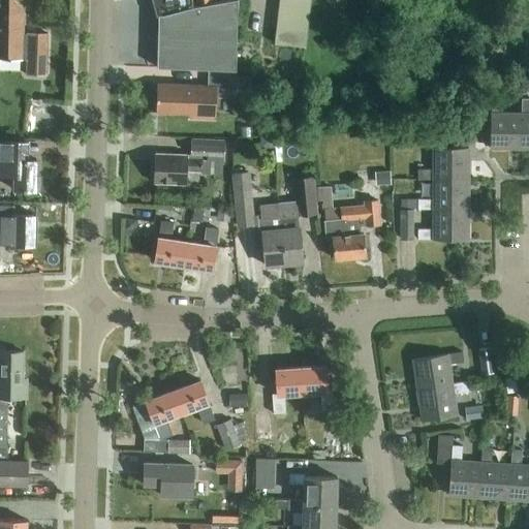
[(27,35),(23,35),(24,5),(34,5),(34,0),(0,0),(0,58),(26,59),(26,75),(47,75),(48,34),(27,33),(27,35)]
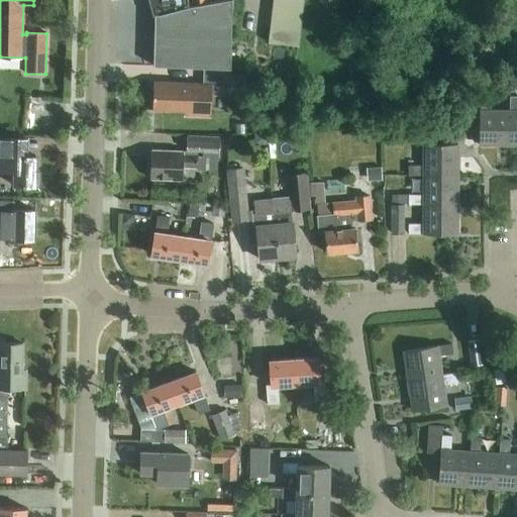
[(147,0),(152,15),(154,15),(152,66),(230,69),(231,0),(225,0),(186,7),(185,0),(147,0)]
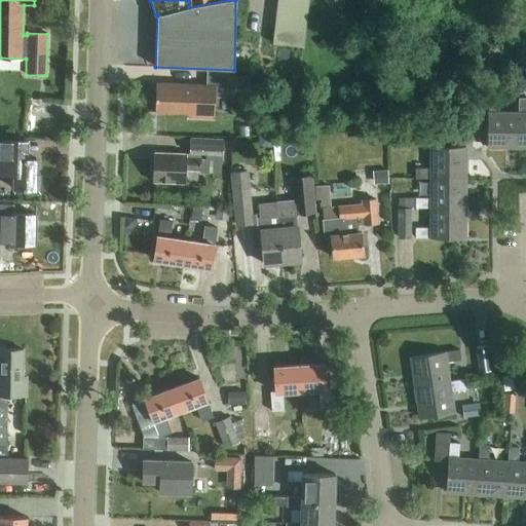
[(277,0),(272,43),(302,47),(308,0),(277,0)]
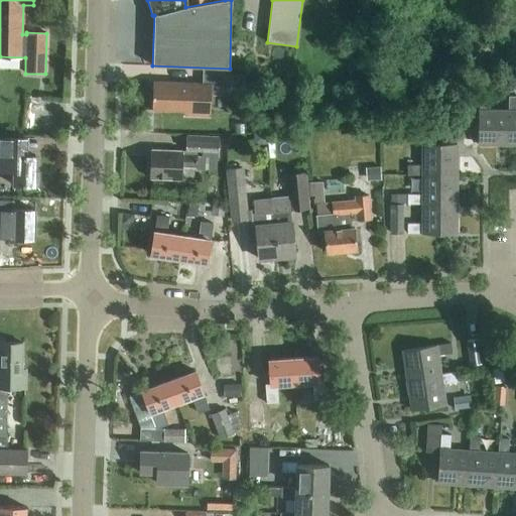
[(202,84),(184,83),(152,82),(151,110),(210,113),(210,95),(228,96),(229,69),(202,68),(202,84)]
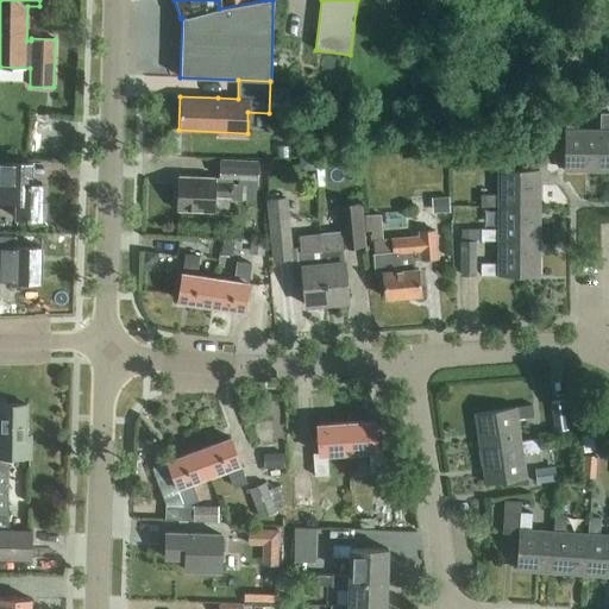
[(600,131),(598,131),(576,131),(576,113),(565,113),(564,171),(600,171),(600,131)]
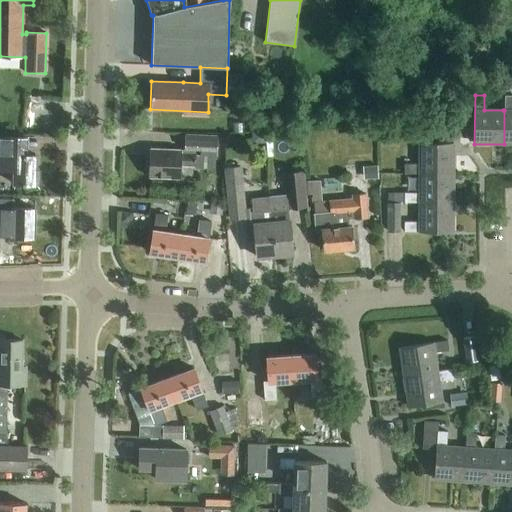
[(504,110),(504,144),(511,144),(511,95),(503,95),(503,110),(504,110)]
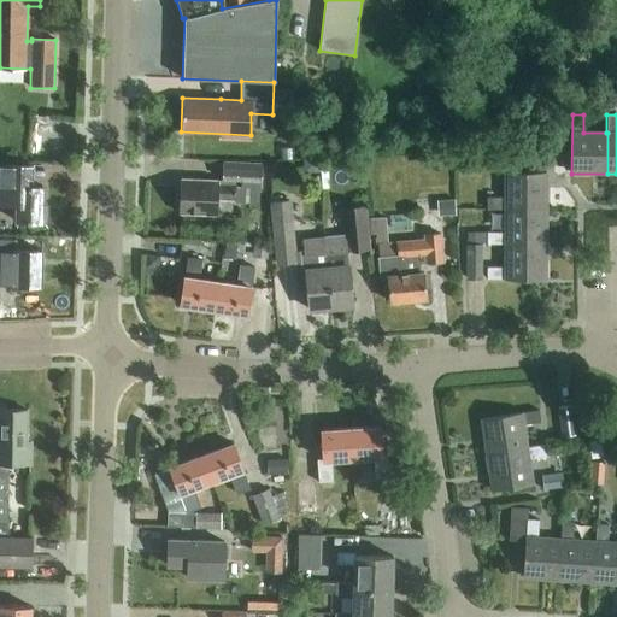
[(457,170),(474,169),(474,153),(456,154),(457,170)]
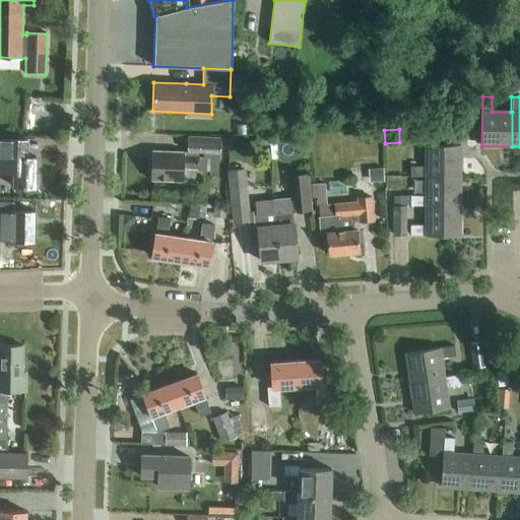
[(184,151),(184,152),(184,155),(198,155),(198,152),(203,153),(202,158),(219,159),(220,138),(188,136),(187,151),(184,151)]
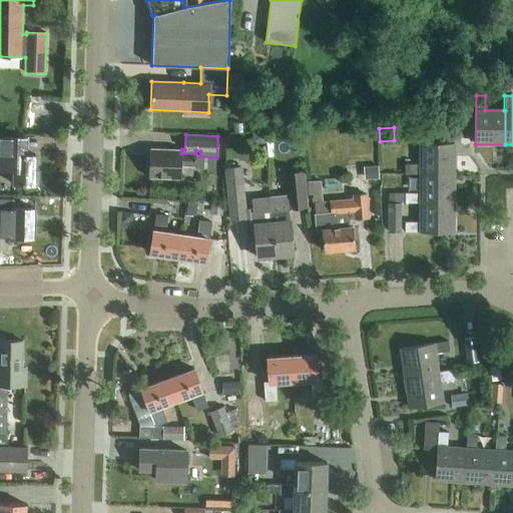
[(35,171),(36,155),(27,155),(28,137),(22,137),(5,137),(0,136),(0,170),(5,171),(8,174),(13,174),(13,184),(24,184),(24,188),(39,189),(39,171),(35,171)]
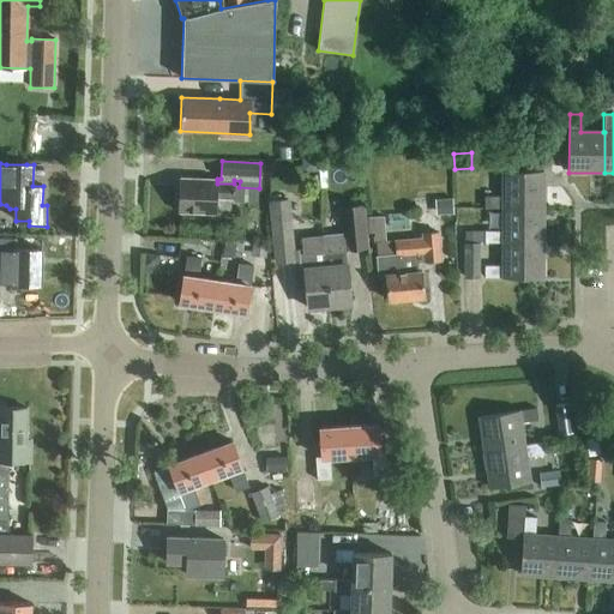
[(501,208),(543,208),(543,173),(503,173),(503,197),(485,197),(485,209),(501,209),(501,208)]
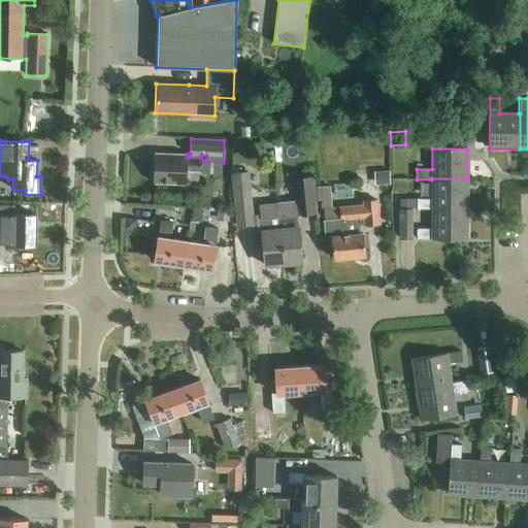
[(187,158),(187,155),(154,154),(153,183),(186,184),(186,171),(200,171),(201,158),(187,158)]
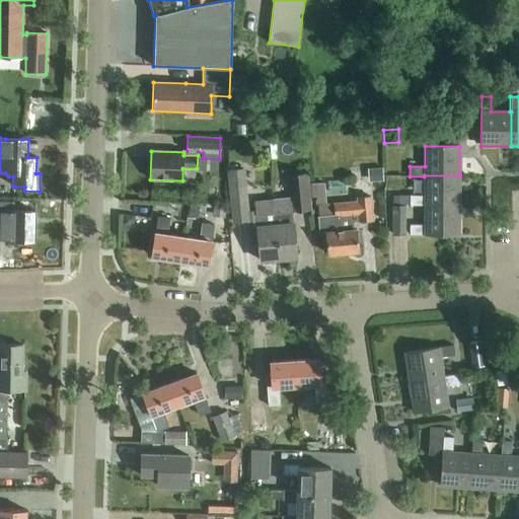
[(244,168),(226,170),(232,223),(249,221),(244,168)]
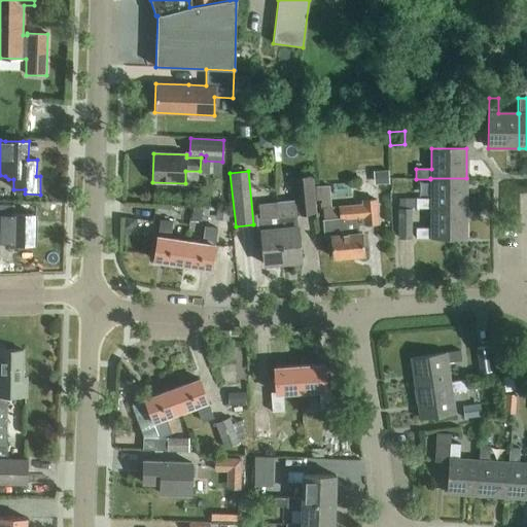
[(388,171),(373,172),(374,185),(389,184),(388,171)]
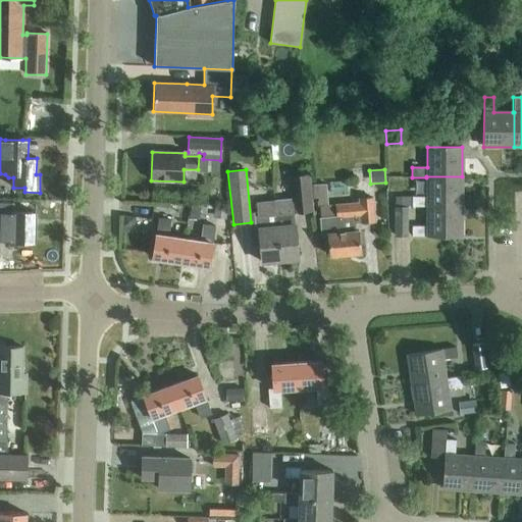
[(292,200),(274,201),(279,261),(298,259),(293,214),(314,212),(310,174),(290,176),(292,200)]
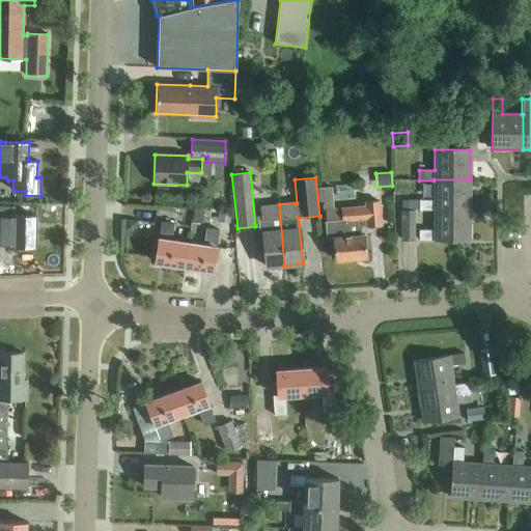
[(419,200),(419,201),(409,200),(409,210),(434,211),(434,210),(470,210),(470,179),(434,179),(434,180),(434,200),(419,200)]
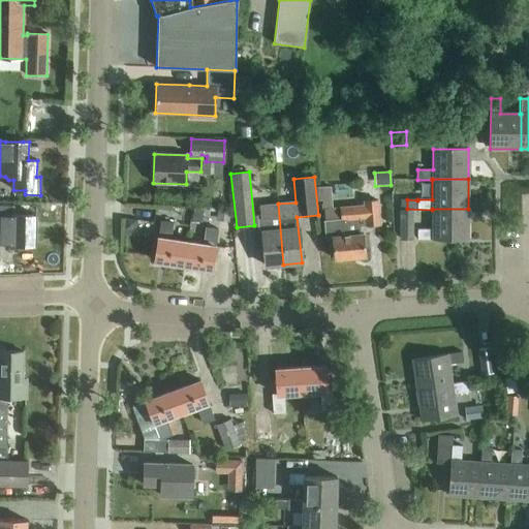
[(364,206),(333,209),(331,187),(317,189),(319,210),(323,210),(325,221),(324,221),(325,240),(333,239),(334,259),(365,256),(363,235),(360,235),(360,226),(366,225),(366,226),(375,225),(373,201),(364,201),(364,206)]
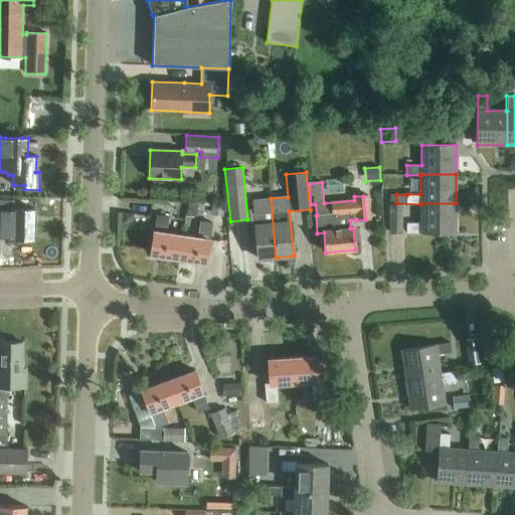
[(276,258),(271,198),(252,200),(254,225),(258,259),(276,258)]
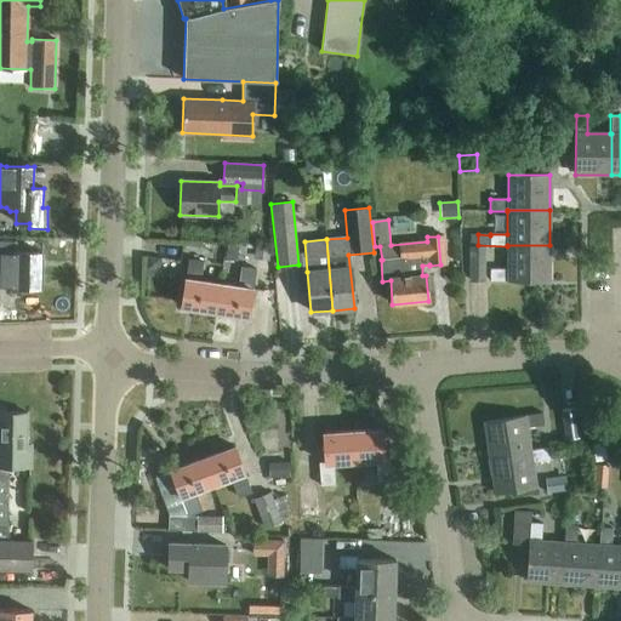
[(507,245),(507,246),(507,269),(490,269),(490,280),(548,281),(550,245),(507,245)]
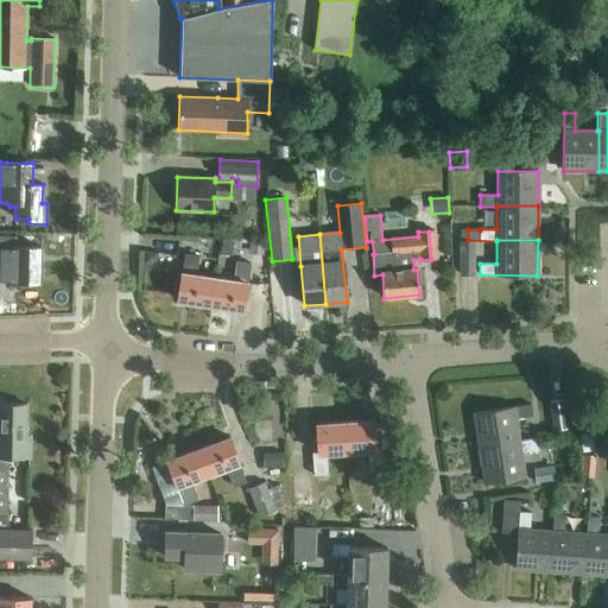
[(249,241),(248,255),(261,257),(264,242),(249,241)]
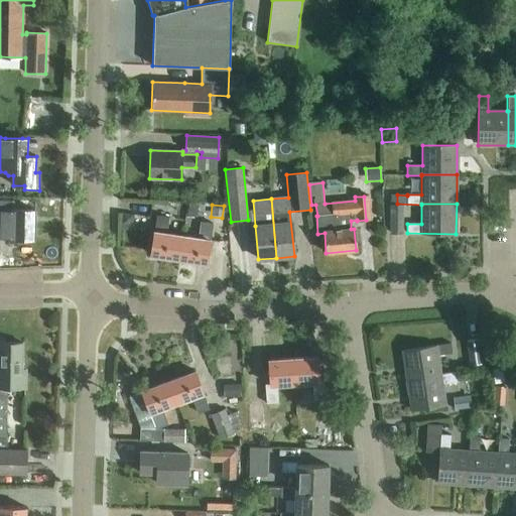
[(389,234),(403,234),(403,205),(390,205),(389,234)]
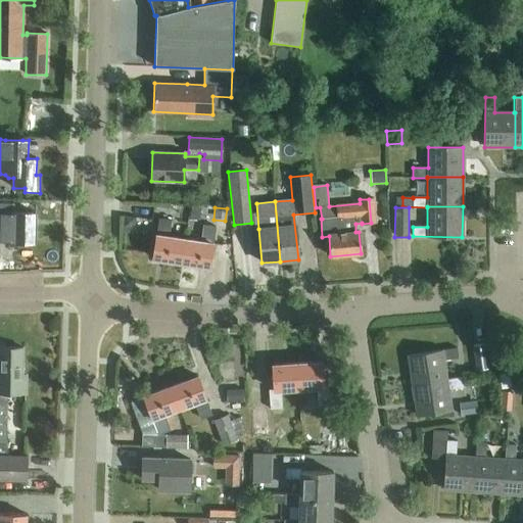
[(35,212),(0,211),(0,241),(35,242),(35,212)]
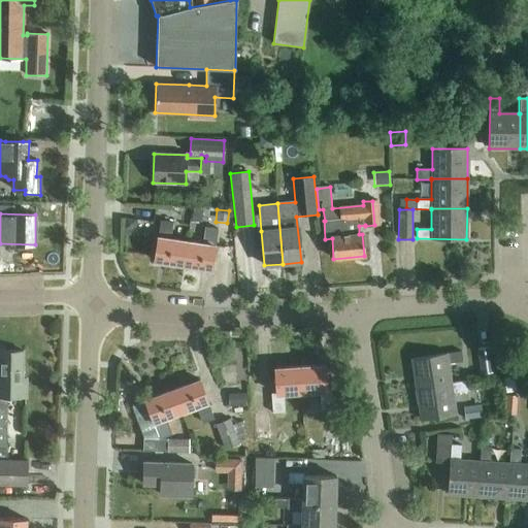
[(124,219),(124,229),(130,230),(136,225),(136,220),(124,219)]
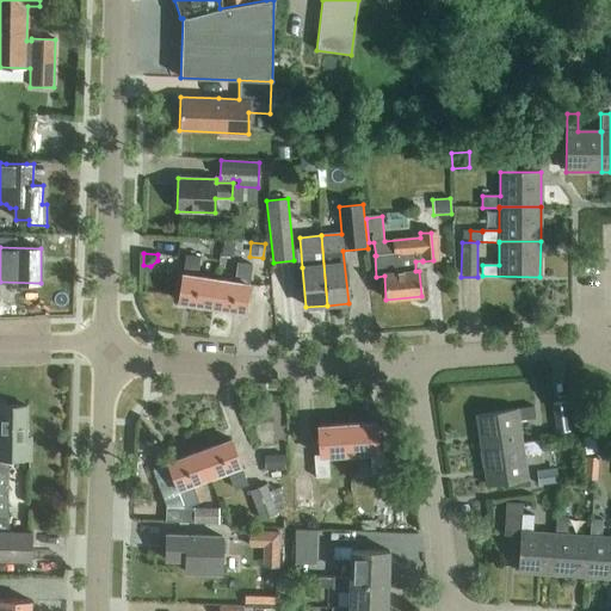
[(211,307),(215,279),(196,277),(199,258),(185,255),(178,302),(211,307)]
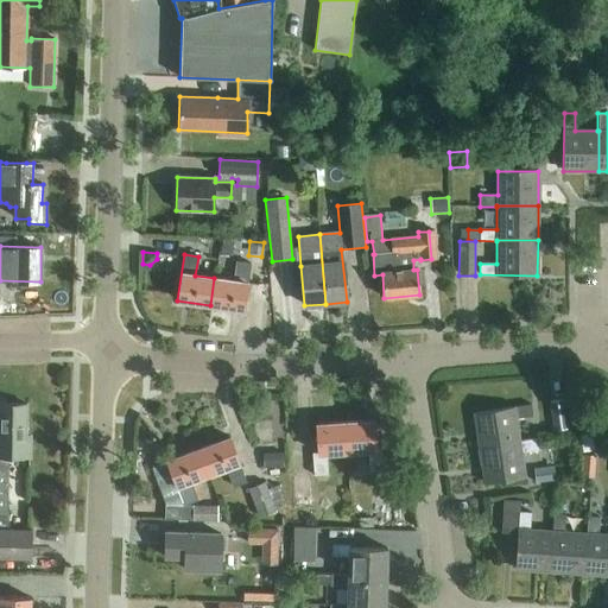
[(233,282),(214,278),(210,305),(244,310),(249,264),(236,261),(233,282)]
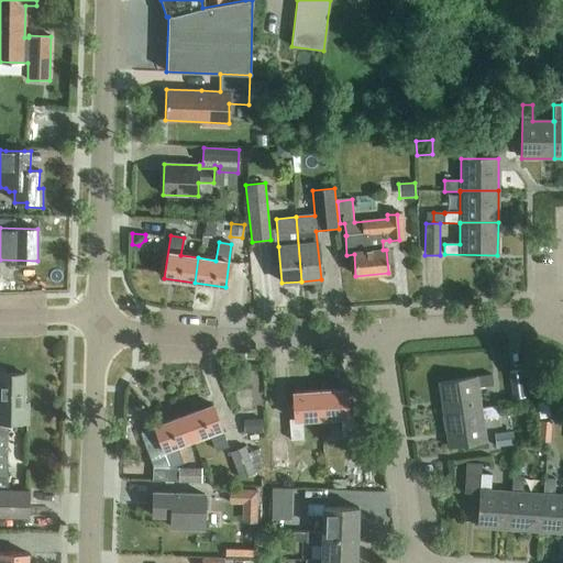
[(527,397),(523,371),(508,373),(511,399),(527,397)]
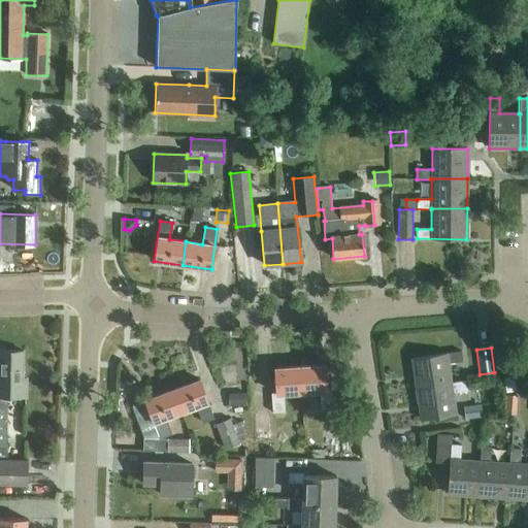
[(0,484),(27,485),(27,461),(6,460),(7,397),(26,397),(26,378),(22,378),(23,352),(0,351),(0,484)]
